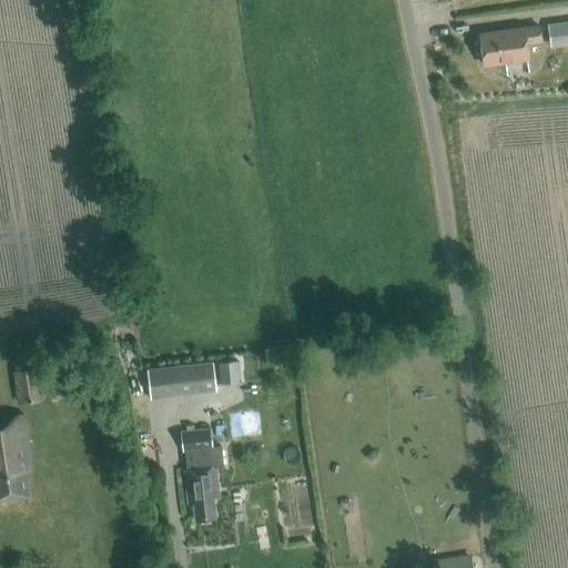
[(567,44),(567,21),(547,24),(550,48),(567,44)]
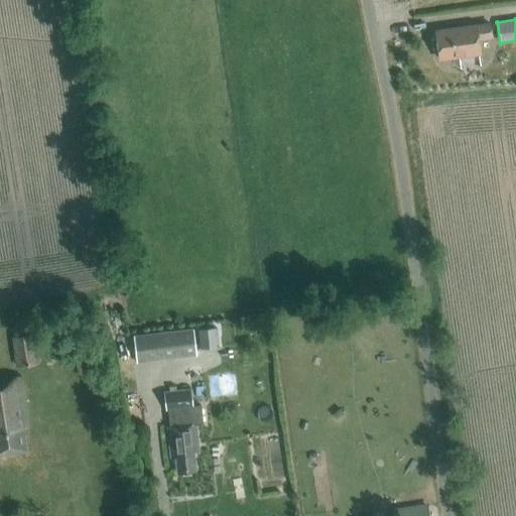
[(493,38),(491,24),(436,31),(440,59),(481,53),(479,40),(493,38)]
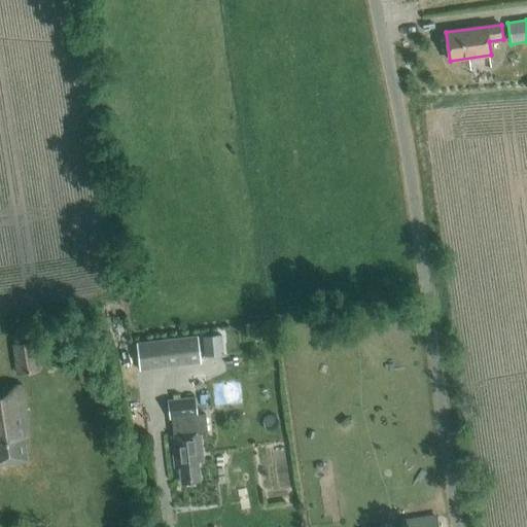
[(220,335),(202,337),(204,355),(222,353),(220,335)]
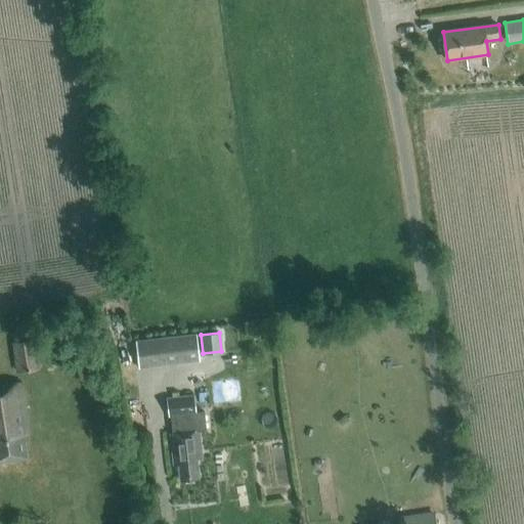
[(136,340),(139,364),(201,358),(198,334),(136,340)]
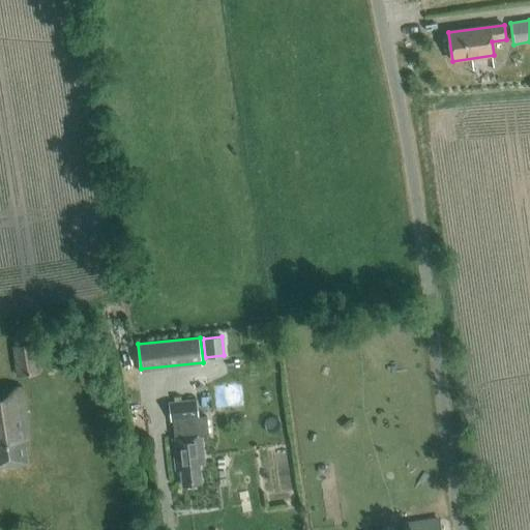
[(18,377),(38,374),(34,343),(13,346),(18,377)]
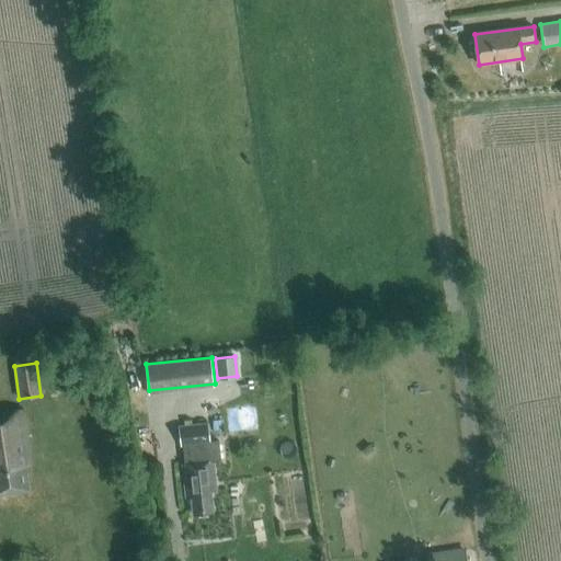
[(24,464),(29,462),(20,408),(0,410),(0,492),(27,489),(24,464)]
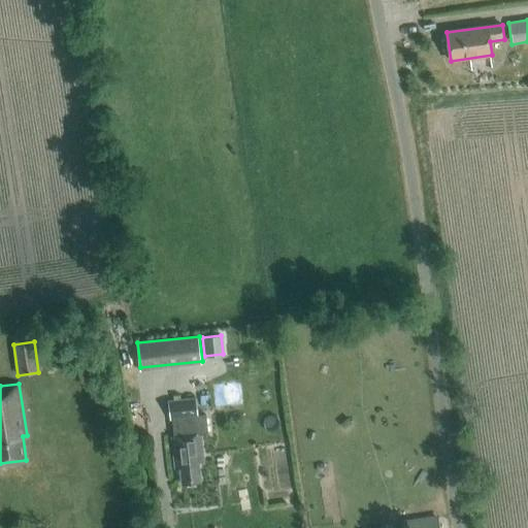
[(197,416),(195,398),(178,400),(177,396),(172,396),(172,400),(168,401),(169,419),(172,419),(173,435),(171,436),(175,468),(178,468),(179,476),(198,474),(196,453),(201,452),(199,435),(207,434),(205,415),(197,416)]
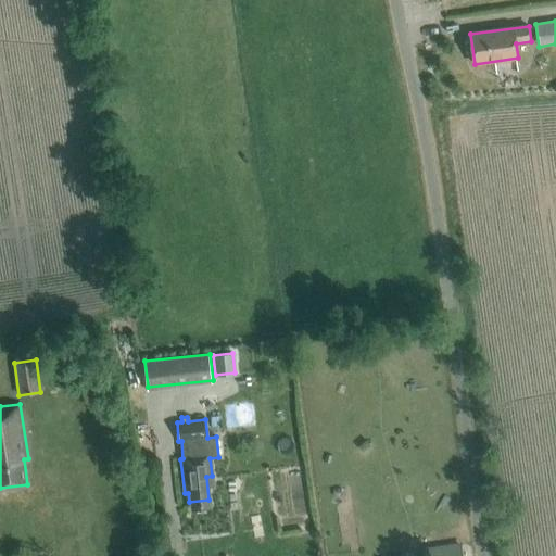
[(460,555),(459,546),(425,551),(425,555),(460,555)]
